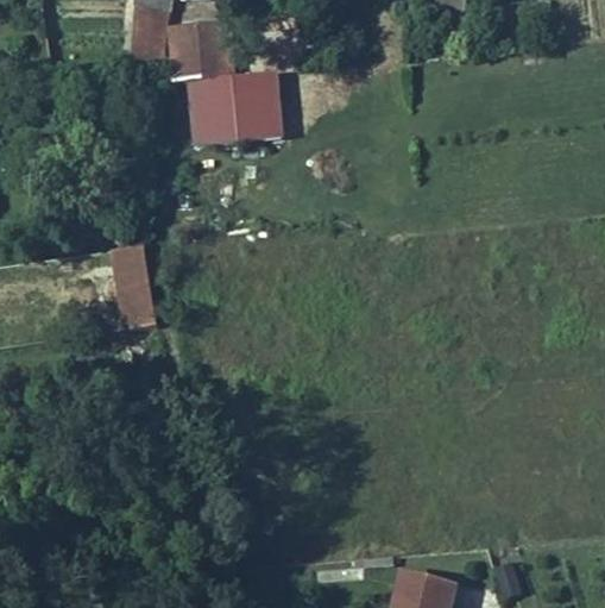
[(133,0),(131,62),(156,58),(169,0),(133,0)]
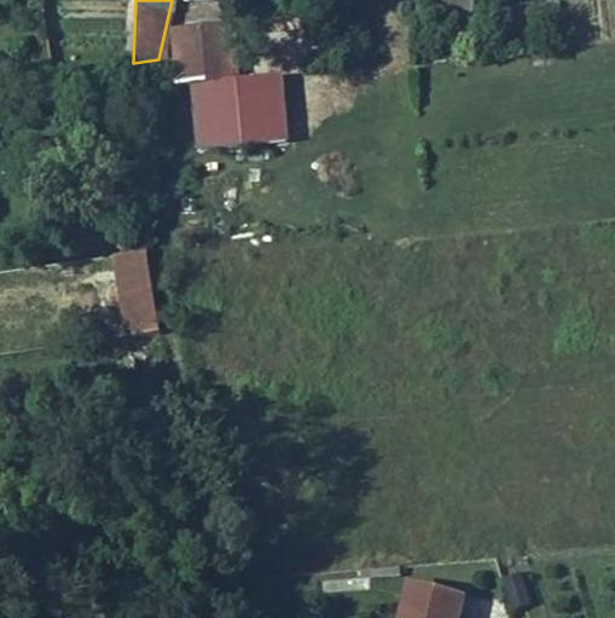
[(174,55),(195,56),(195,45),(193,26),(172,28),(174,55)]
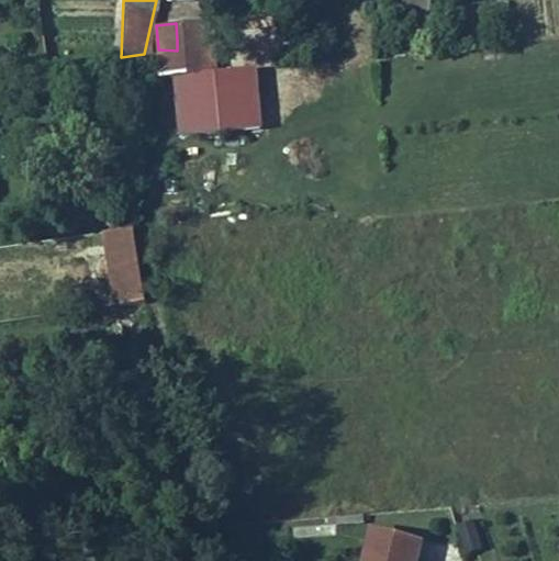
[(208,70),(205,37),(177,41),(177,51),(158,49),(159,75),(208,70)]
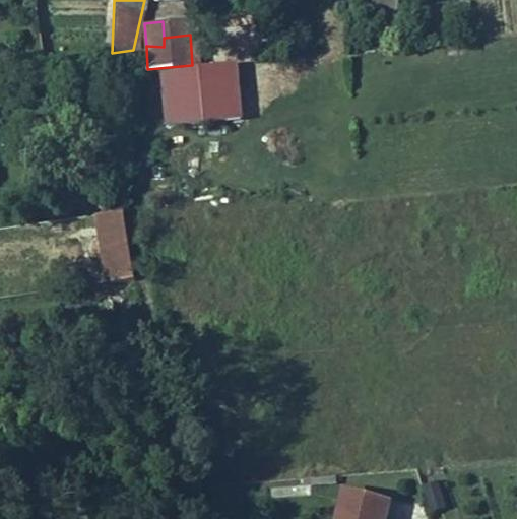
[(133,274),(127,211),(92,215),(105,278),(133,274)]
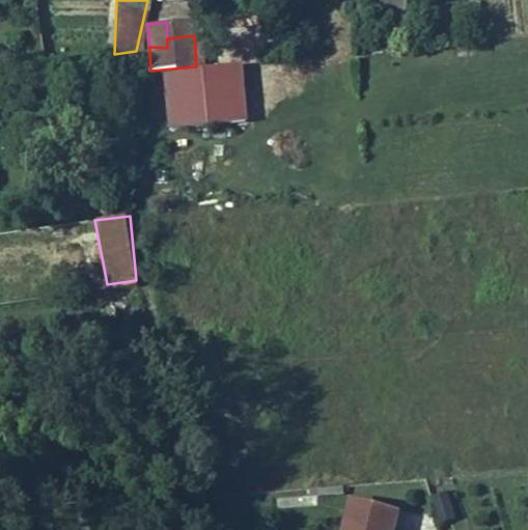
[(434,523),(449,519),(443,494),(427,498),(434,523)]
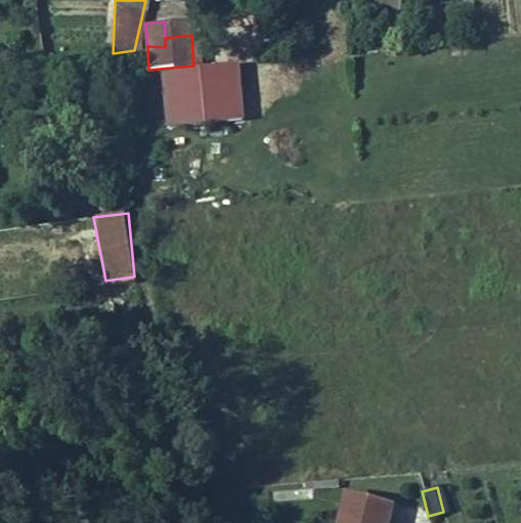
[(366,492),(358,522),(409,522),(415,507),(366,492)]
